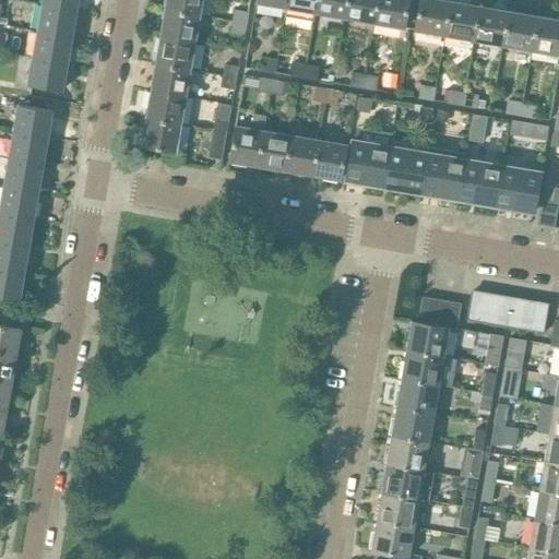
[(42,0),(42,3),(75,9),(76,0),(42,0)]
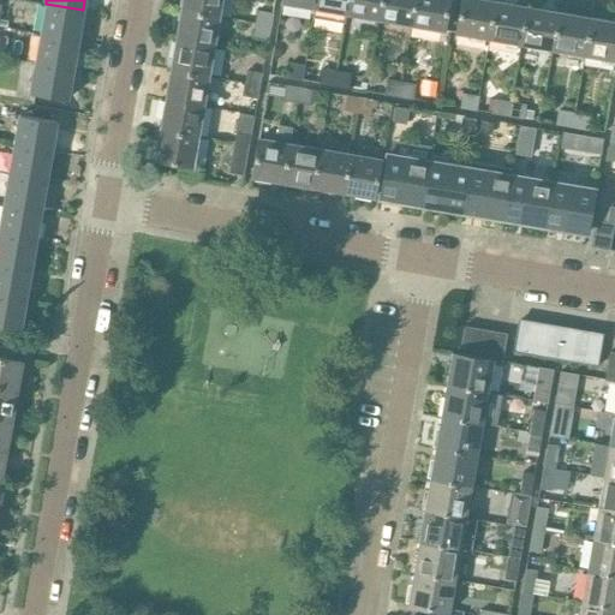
[(181,0),(180,10),(218,17),(220,0),(181,0)]
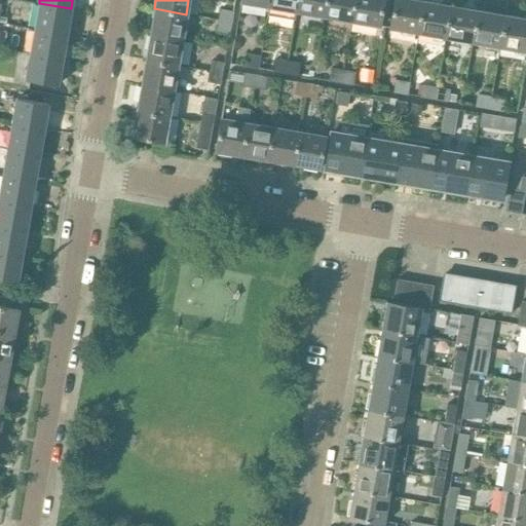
[(269,0),(268,7),(266,16),(295,21),(296,12),(298,0),(269,0)]
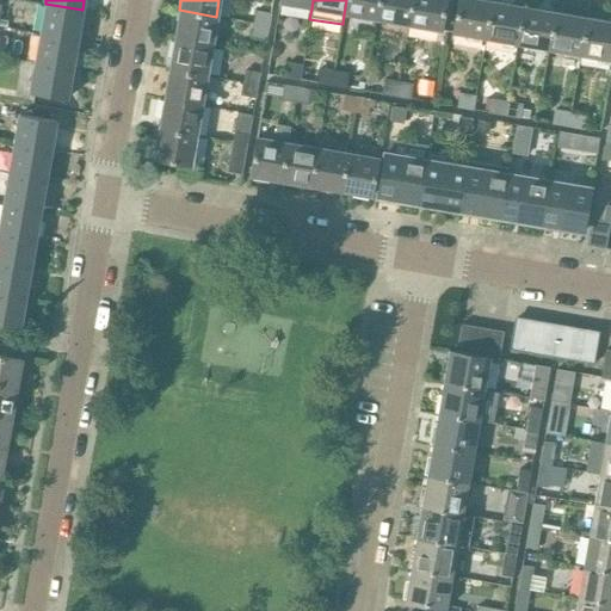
[(378,0),(346,0),(344,14),(375,20),(378,0)]
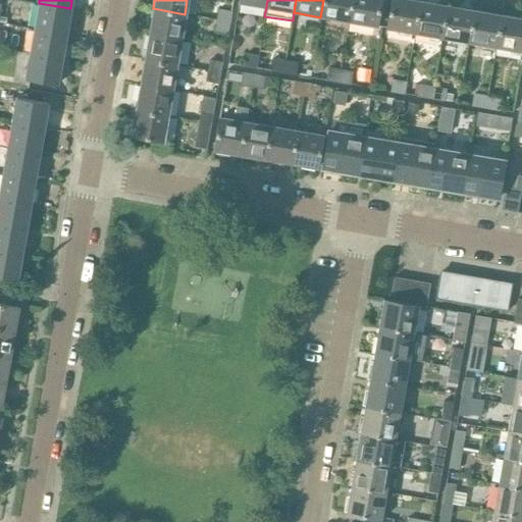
[(351,0),(323,0),(320,17),(348,21),(351,0)]
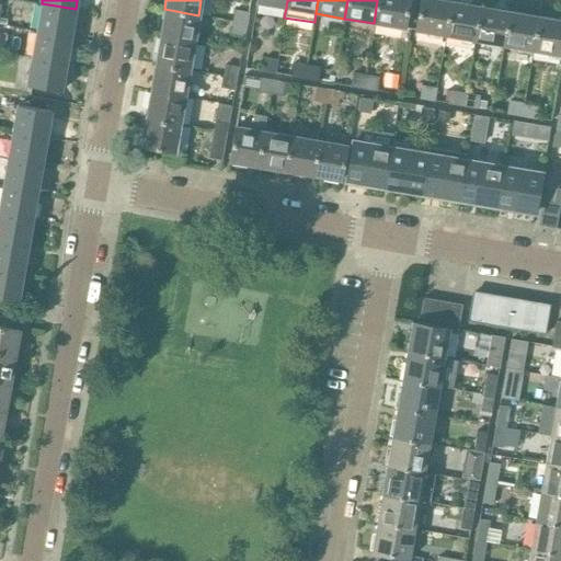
[(377,0),(374,23),(404,29),(409,0),(377,0)]
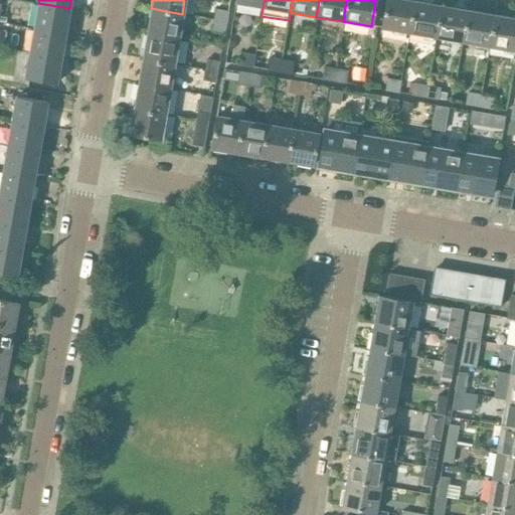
[(408,32),(413,1),(409,0),(385,0),(381,28),(408,32)]
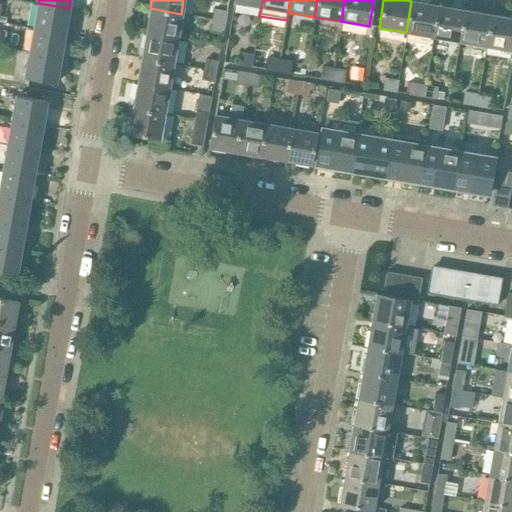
[(406,32),(432,37),(438,5),(411,1),(406,32)]
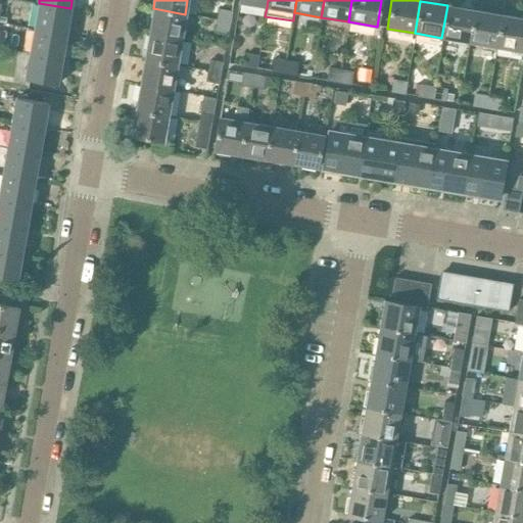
[(39,3),(35,29),(66,34),(70,8),(39,3)]
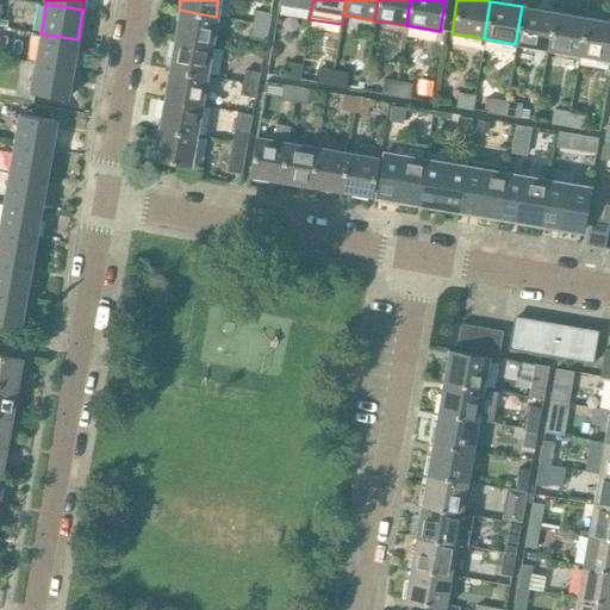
[(515,44),(547,50),(553,12),(522,6),(515,44)]
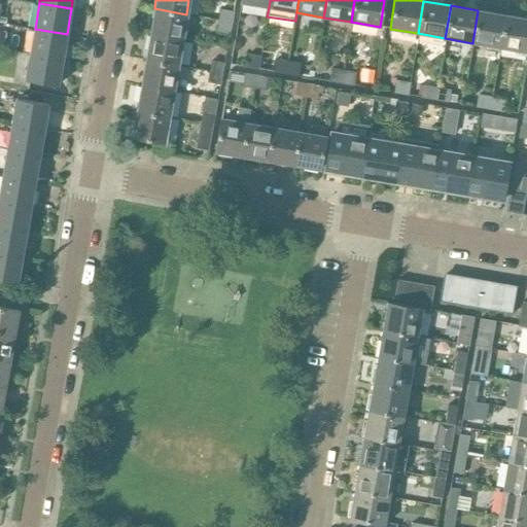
[(154,8),(150,34),(182,40),(186,14),(154,8)]
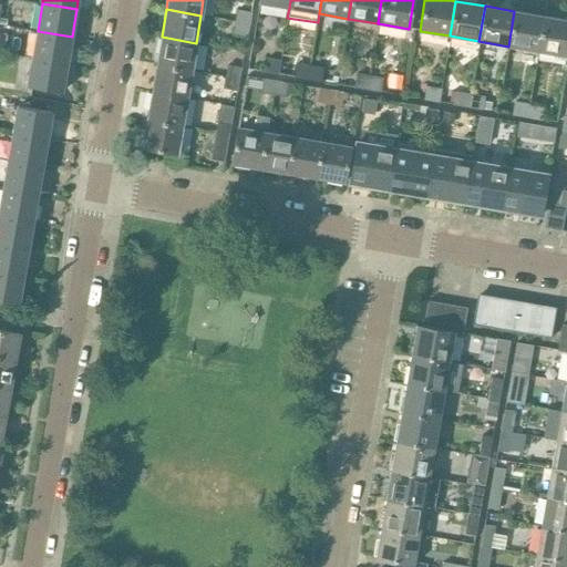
[(235,21),(248,23),(250,12),(237,10),(235,21)]
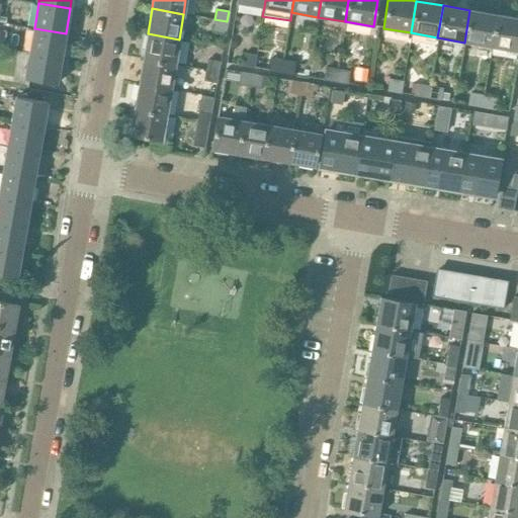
[(464,42),(491,47),(497,15),(469,10),(464,42)]
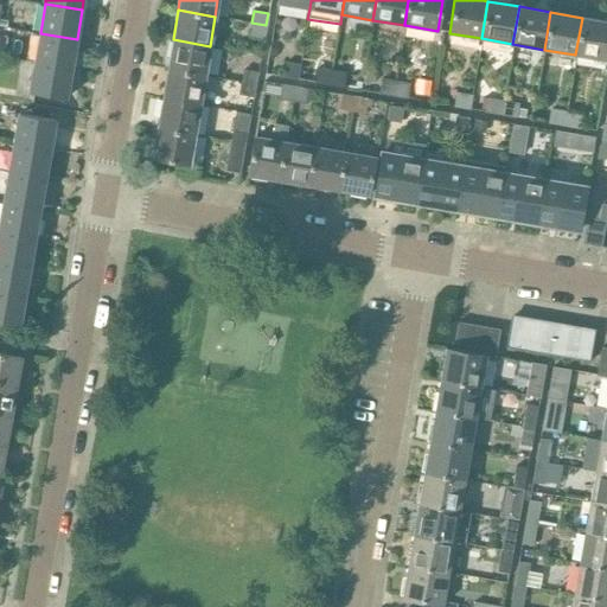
[(606,21),(582,18),(575,55),(606,59),(606,21)]
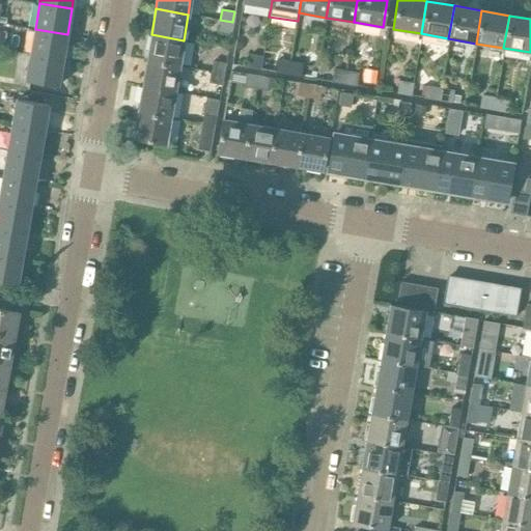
[(232,22),(220,20),(218,30),(230,33),(232,22)]
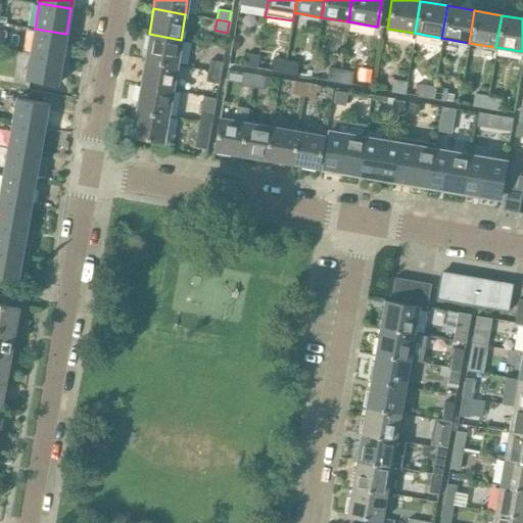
[(62,58),(66,34),(35,29),(30,53),(62,58)]
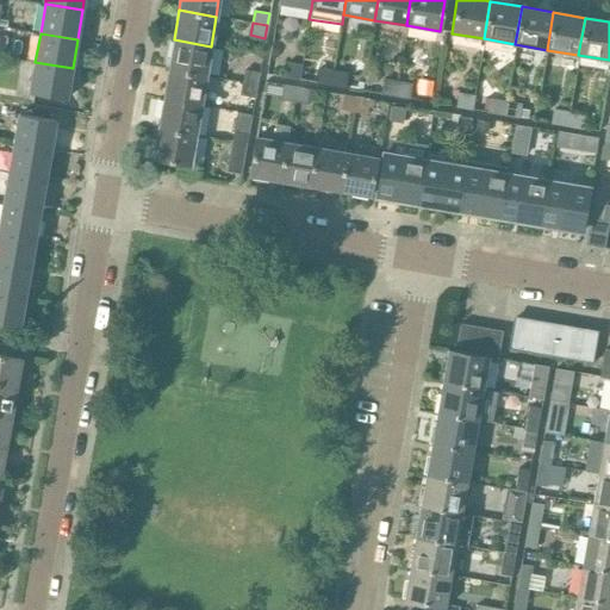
[(174,39),(168,69),(206,76),(211,47),(174,39)]
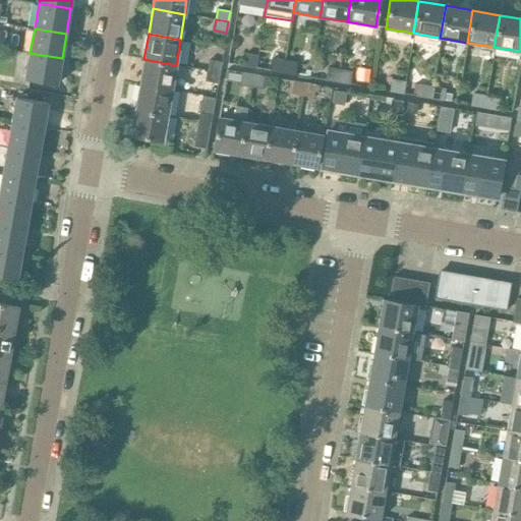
[(62,58),(30,53),(25,78),(57,84),(62,58)]
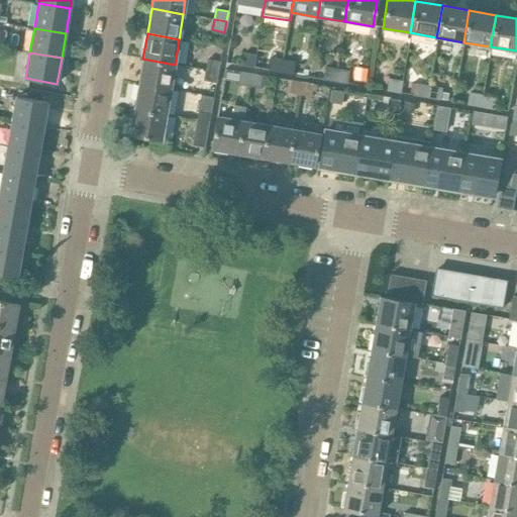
[(241,65),(252,67),(254,55),(243,53),(241,65)]
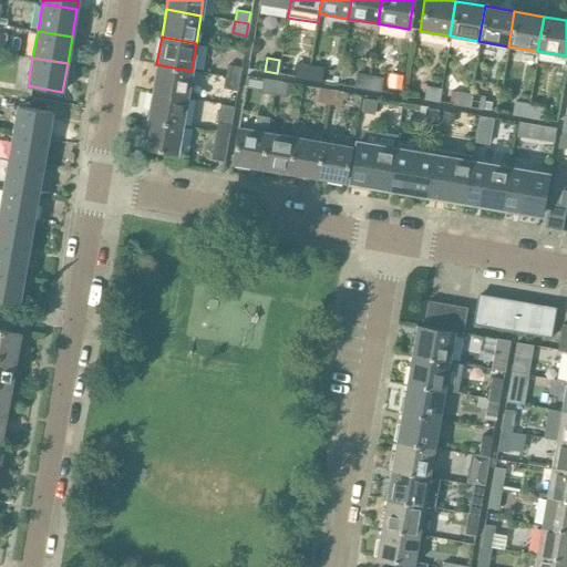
[(308,79),(310,65),(297,63),(295,76),(308,79)]
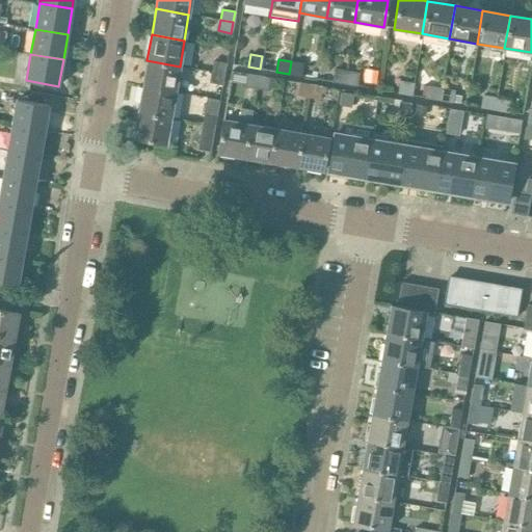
[(176,91),(180,67),(147,60),(142,86),(176,91)]
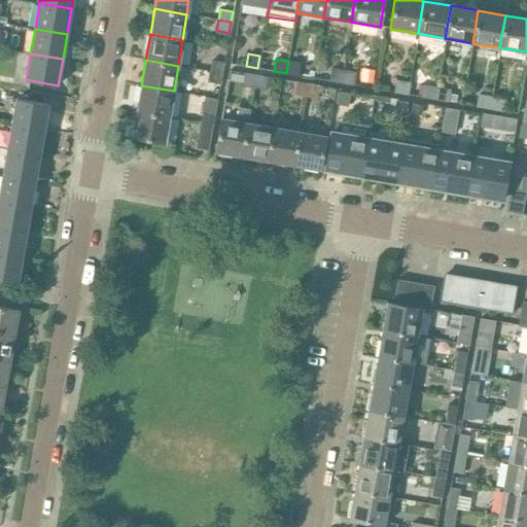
[(209,71),(222,73),(223,63),(211,61),(209,71)]
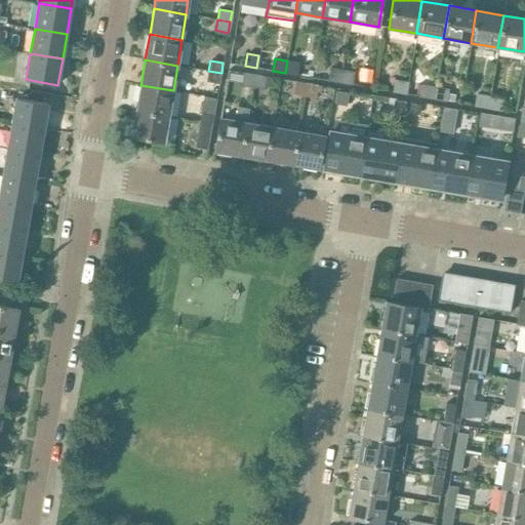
[(287,61),(285,73),(296,75),(298,63),(287,61)]
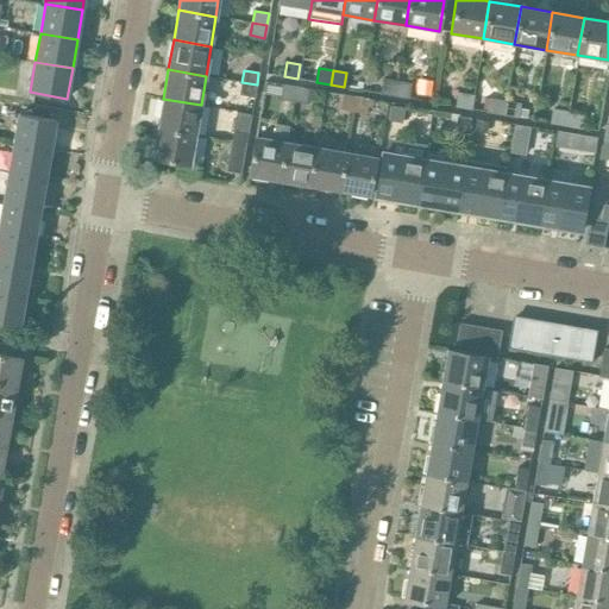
[(394,95),(396,81),(380,79),(377,93),(394,95)]
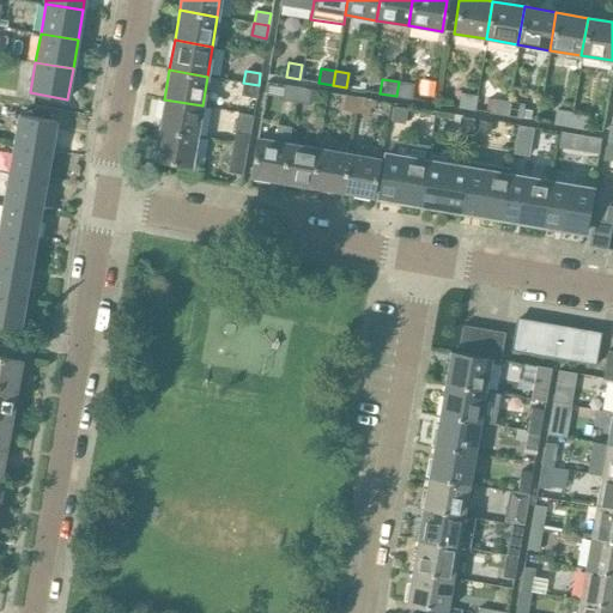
[(399,82),(396,96),(411,99),(413,85),(399,82)]
